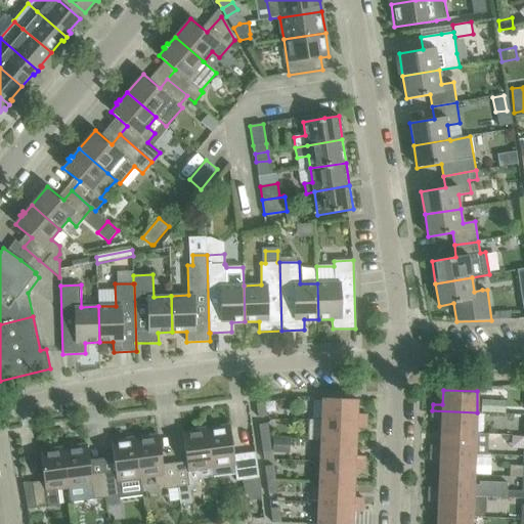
[(323,398),(322,420),(366,422),(366,415),(357,415),(357,400),(323,398)]
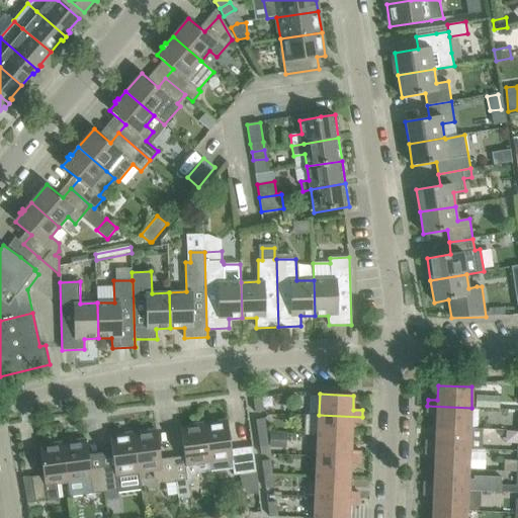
[(261,398),(253,399),(255,413),(263,412),(261,398)]
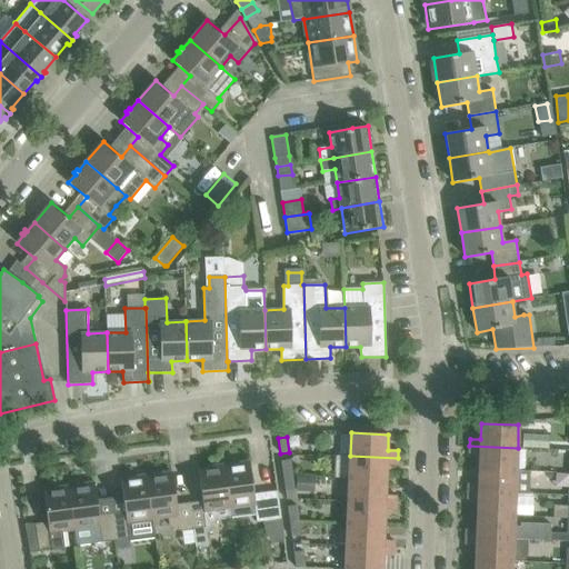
[(518,448),(469,446),(469,453),(480,455),(479,469),(517,470),(518,448)]
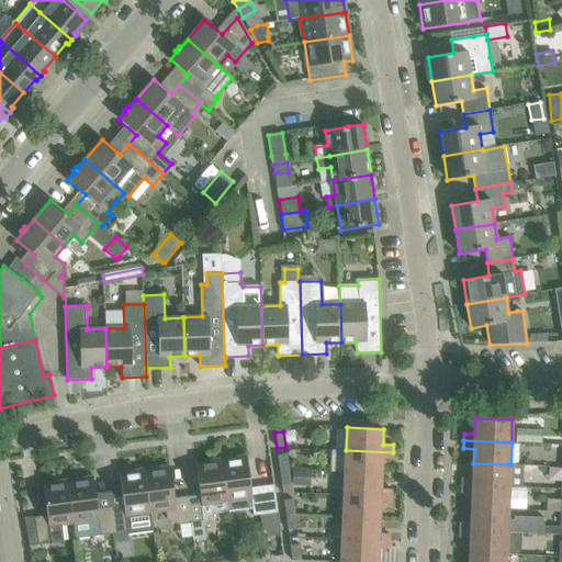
[(346,450),(345,472),(381,474),(382,459),(393,460),(393,452),(346,450)]
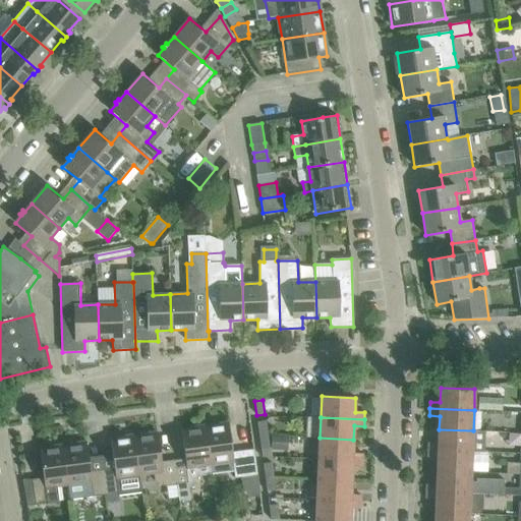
[(258,421),(259,436),(269,436),(269,435),(278,436),(278,433),(276,432),(277,425),(267,424),(267,420),(258,421)]
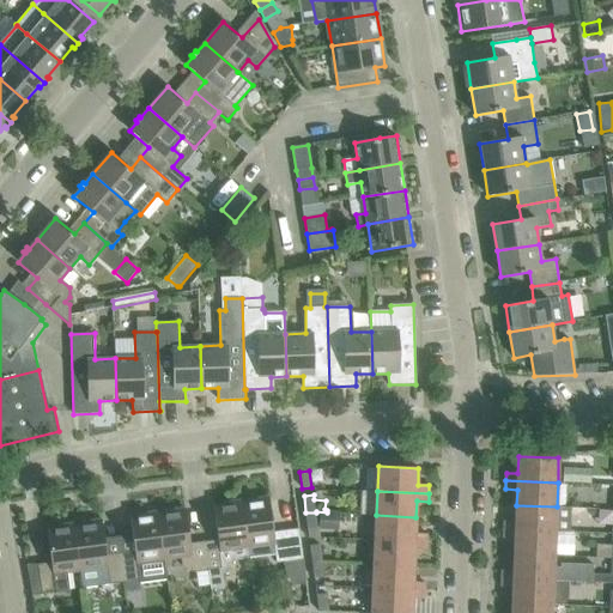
[(269,497),(241,502),(248,559),(275,556),(277,560),(302,557),(298,529),(274,533),(269,497)]
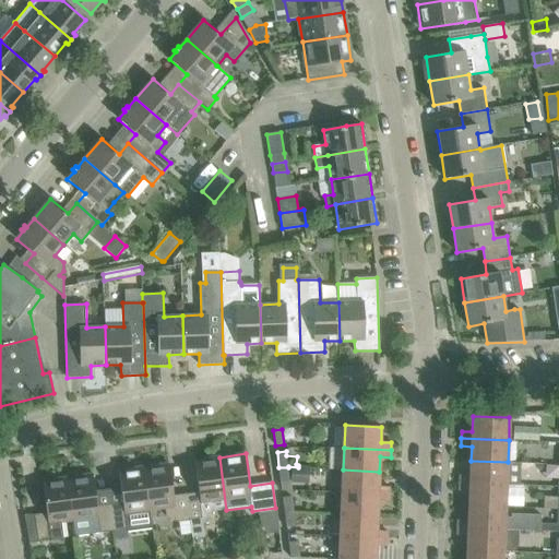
[(199,492),(187,494),(192,537),(203,535),(201,522),(212,511),(226,510),(219,458),(194,461),(199,492)]
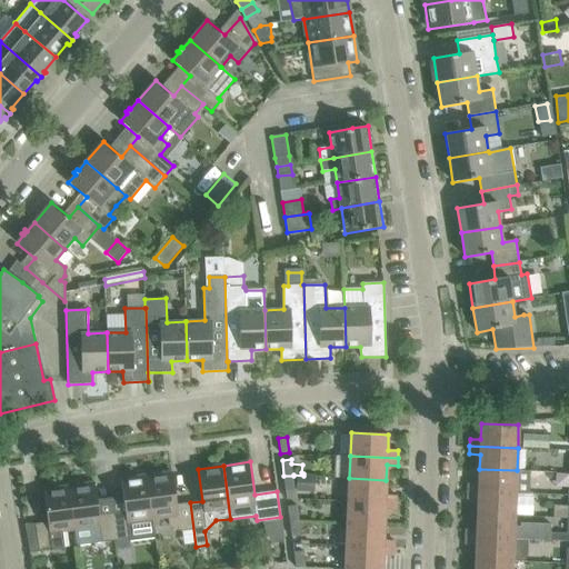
[(468,483),(468,491),(516,493),(529,493),(530,472),(517,471),(517,470),(479,469),(479,485),(468,483)]
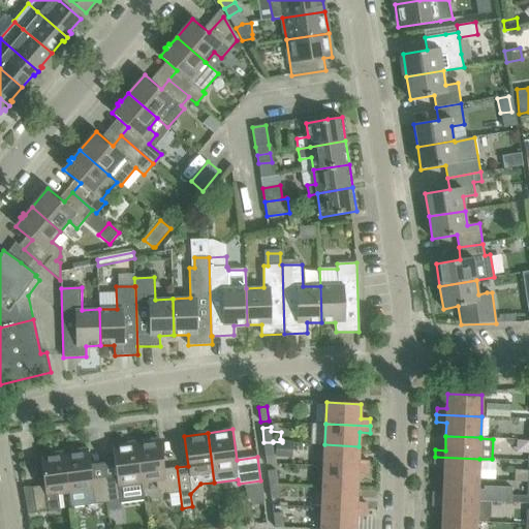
[(160,439),(136,442),(142,483),(156,480),(157,489),(163,493),(167,493),(167,494),(179,493),(181,508),(182,508),(177,467),(164,469),(160,439)]
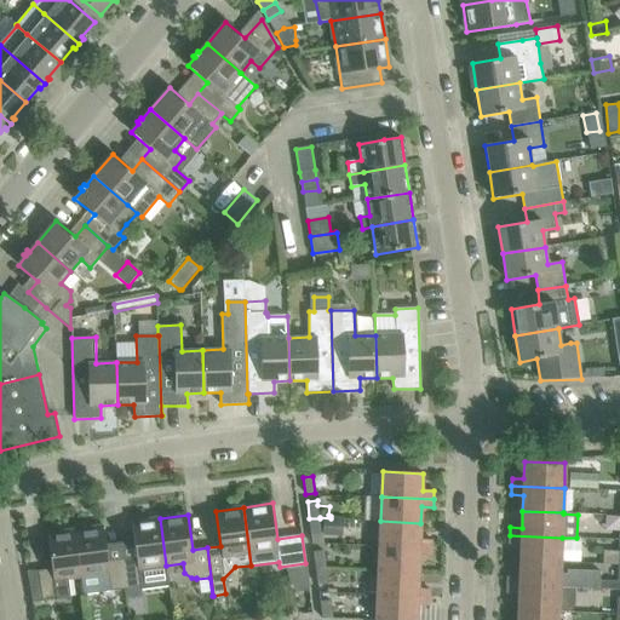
[(137,557),(122,560),(126,589),(127,598),(141,597),(141,587),(141,586),(138,569),(166,566),(160,518),(132,522),(137,557)]
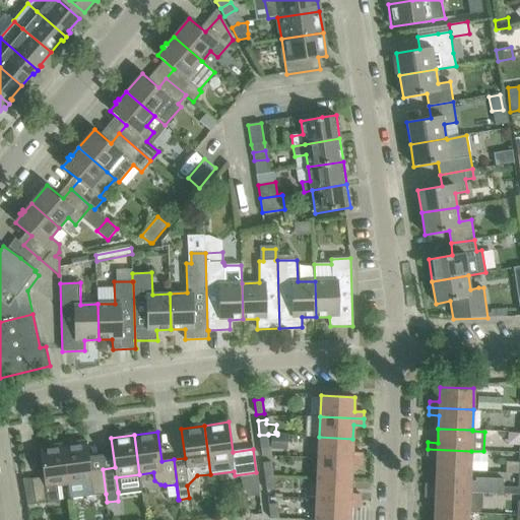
[(268,435),(259,435),(262,456),(270,456),(268,435)]
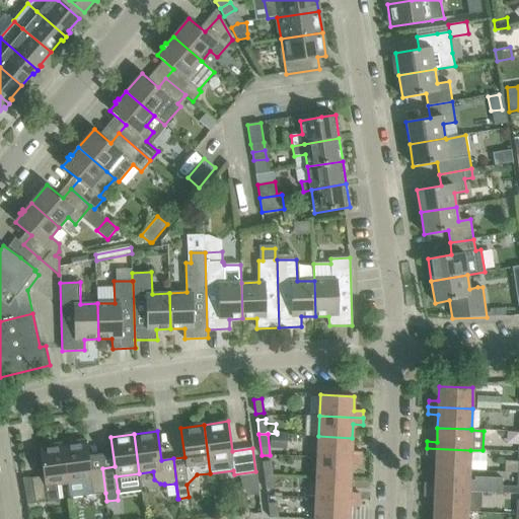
[(287,449),(287,436),(271,435),(270,448),(287,449)]
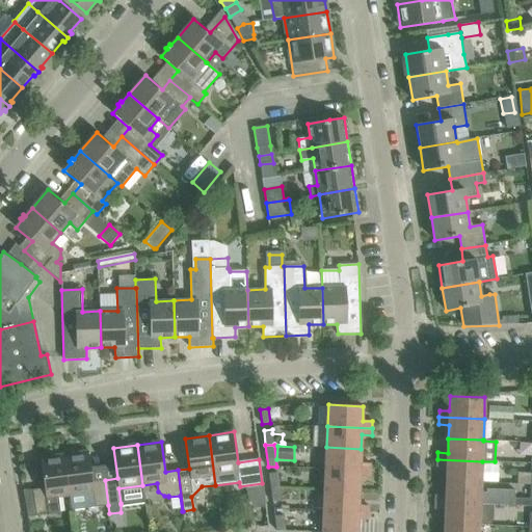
[(361,449),(326,447),(325,469),(370,471),(370,463),(361,462),(361,449)]
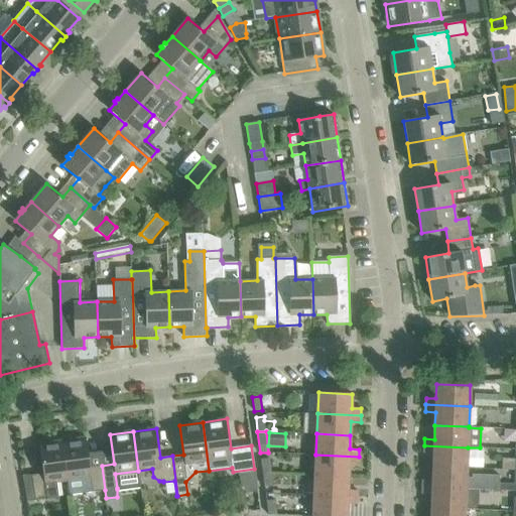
[(86,437),(62,441),(68,481),(70,495),(98,491),(99,499),(106,498),(105,490),(102,466),(90,468),(86,437)]
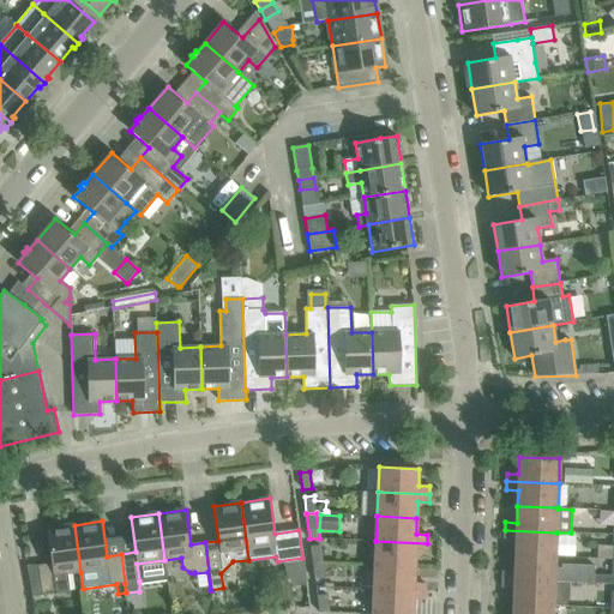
[(80,572),(74,525),(47,529),(52,564),(37,565),(26,567),(31,596),(41,595),(55,593),(70,591),(67,573),(80,572)]
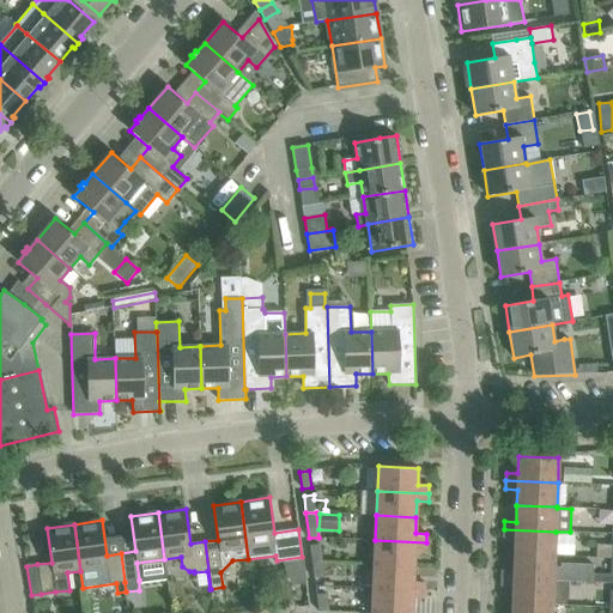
[(556,532),(504,529),(503,538),(515,538),(515,554),(554,556),(556,532)]
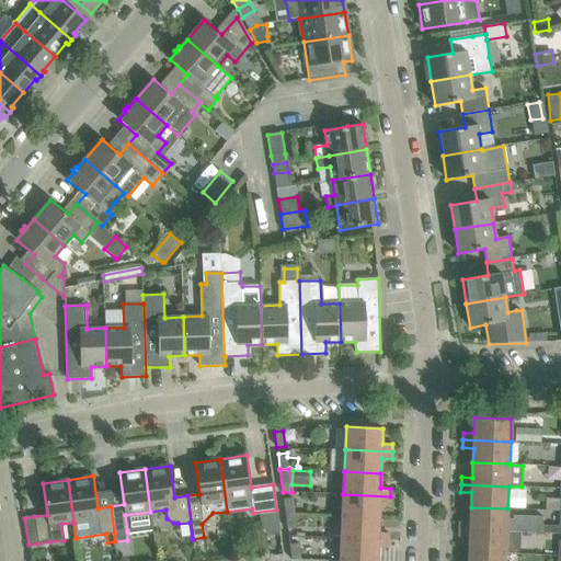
[(551,511),(560,512),(560,488),(560,489),(560,499),(546,499),(545,511),(551,511)]
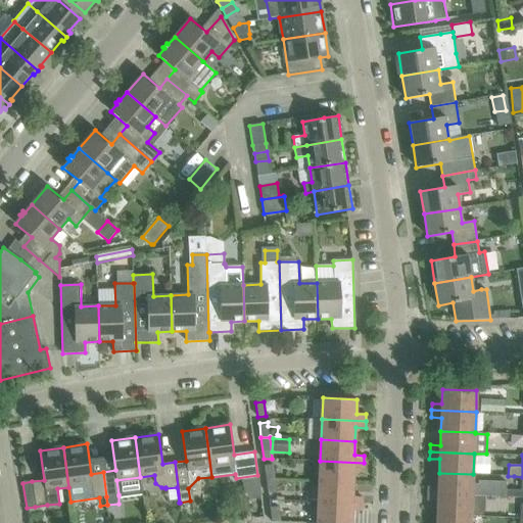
[(320,461),(319,481),(353,483),(353,469),(364,469),(364,463),(320,461)]
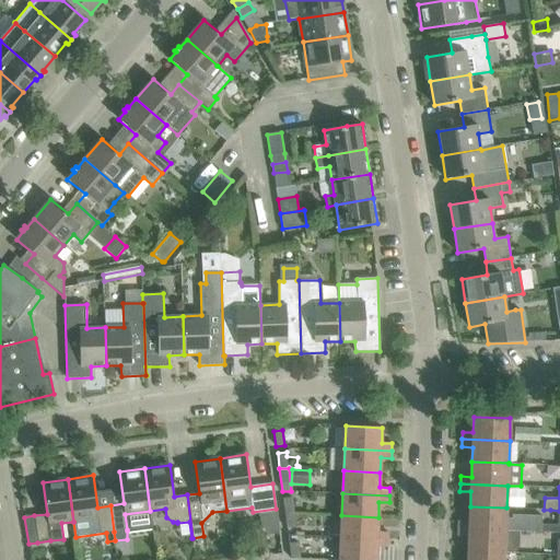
[(283,498),(286,512),(294,512),(292,497),(283,498)]
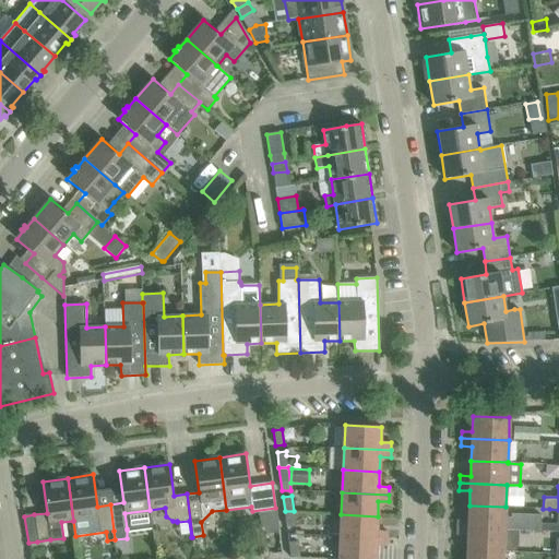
[(511,518),(506,518),(506,507),(470,506),(468,521),(458,520),(458,527),(504,530),(518,530),(540,531),(540,514),(511,514),(511,518)]
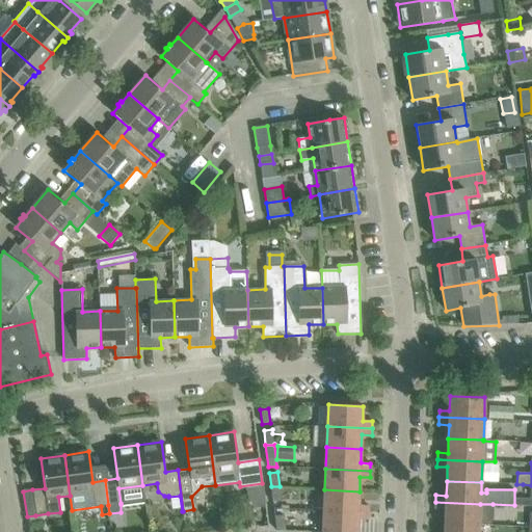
[(280,486),(271,486),(273,502),(282,501),(280,486)]
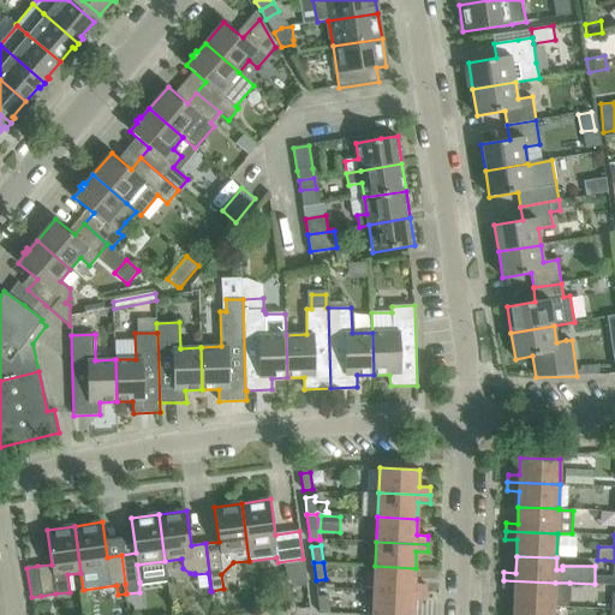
[(375,566),(374,591),(425,593),(427,585),(415,584),(416,568),(375,566)]
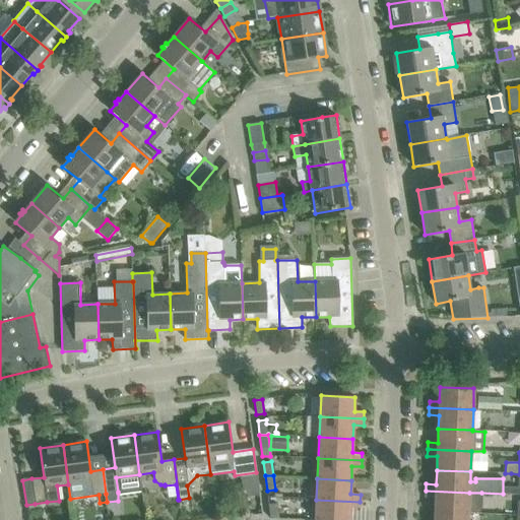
[(480,513),(481,493),(469,493),(426,491),(426,498),(435,498),(435,512),(468,513),(480,513)]
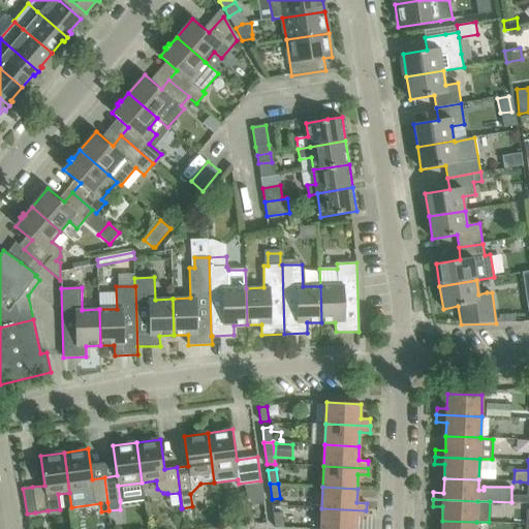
[(321,508),(320,528),(355,528),(356,517),(366,517),(366,510),(321,508)]
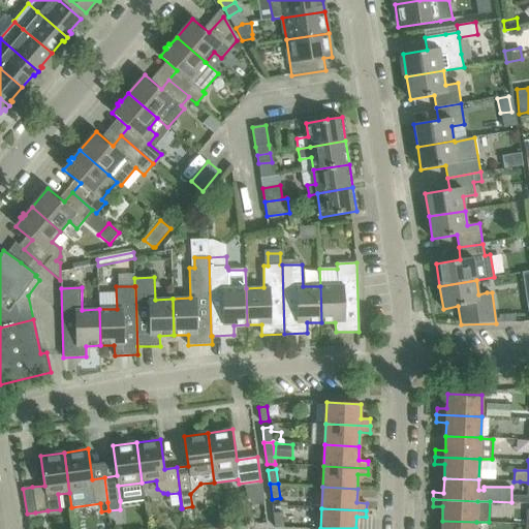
[(276,528),(284,527),(282,512),(274,514),(276,528)]
